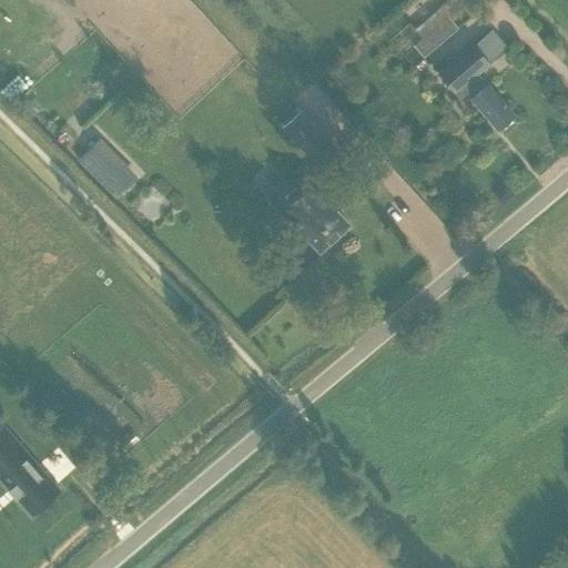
[(459,8),(452,0),(447,0),(416,27),(418,29),(415,31),(421,38),(413,44),(423,57),(457,28),(448,17),(459,8)]
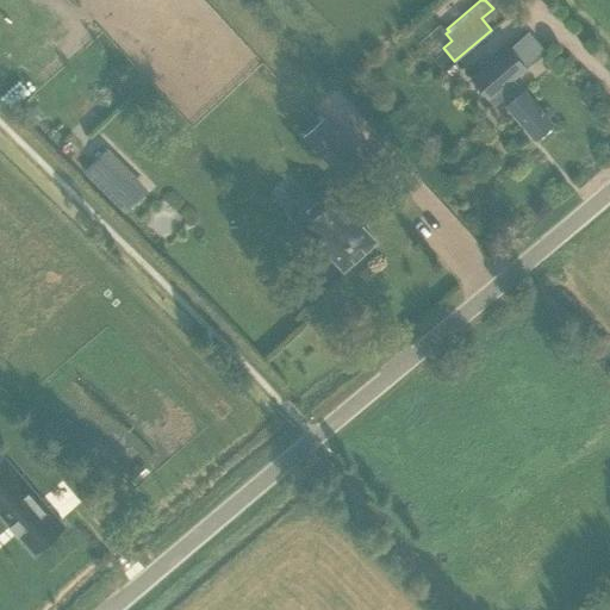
[(534,54),(552,43),(540,24),(522,35),(534,54)]
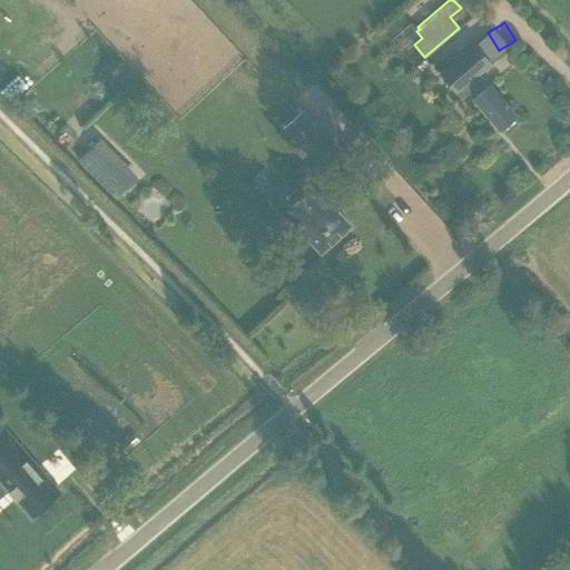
[(473,98),(500,129),(516,116),(489,84),(489,85),(479,74),(491,64),(475,45),(441,74),(461,97),(468,90),(473,98)]
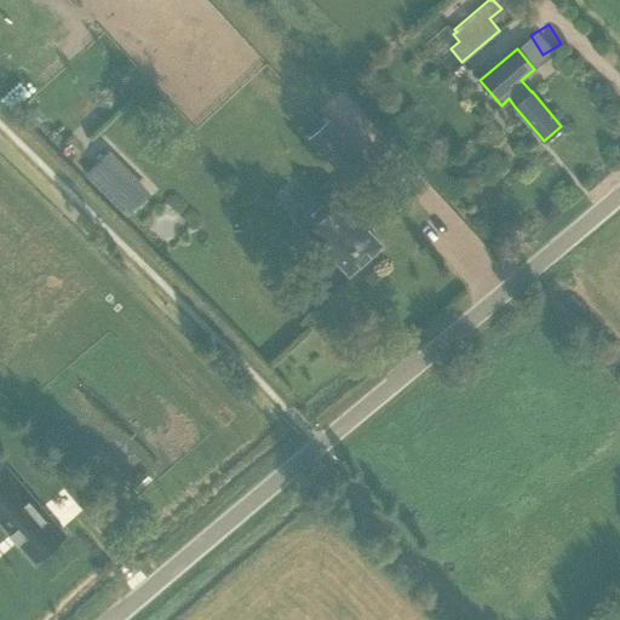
[(18,69),(5,82),(26,104),(40,91),(18,69)]
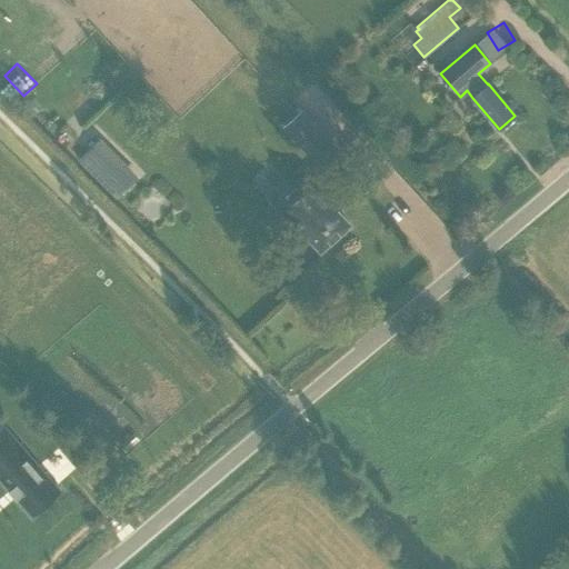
[(318,101),(295,115),(318,152),(340,138),(318,101)]
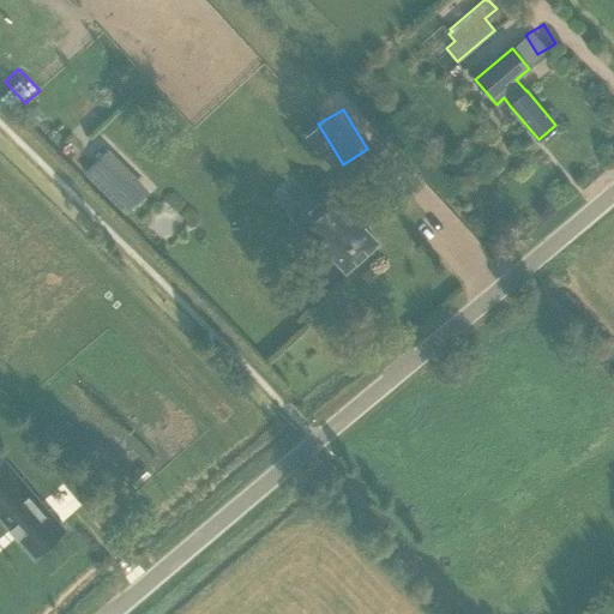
[(144,193),(102,151),(91,162),(133,204),(144,193)]
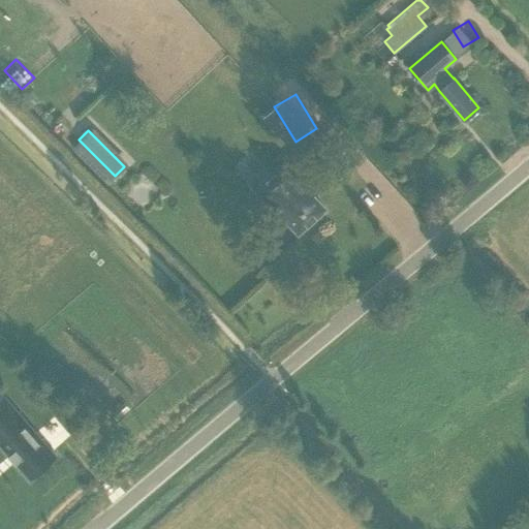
[(284,160),(253,189),(283,222),(285,220),(298,234),(324,209),(312,195),(314,193),(284,160)]
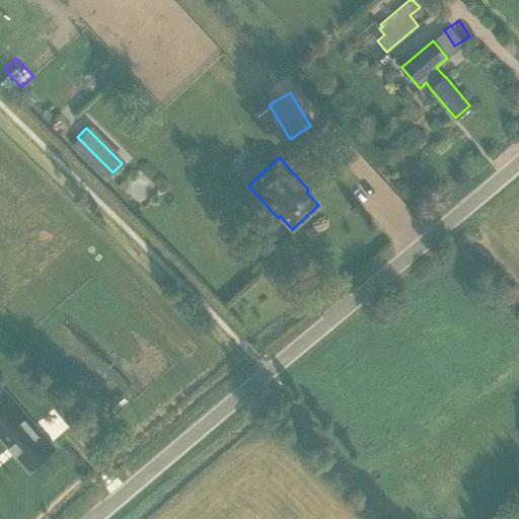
[(7,395),(0,400),(0,434),(29,468),(53,447),(24,415),(7,395)]
